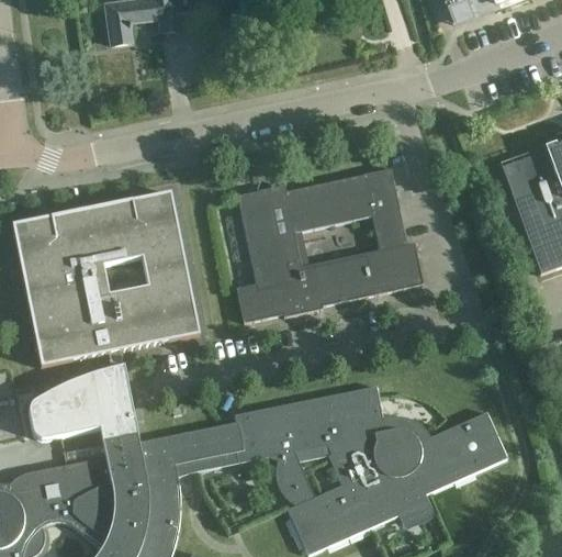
[(159,18),(160,31),(178,29),(176,12),(198,10),(197,0),(142,0),(105,4),(111,44),(131,42),(130,28),(132,26),(131,21),(159,18)]
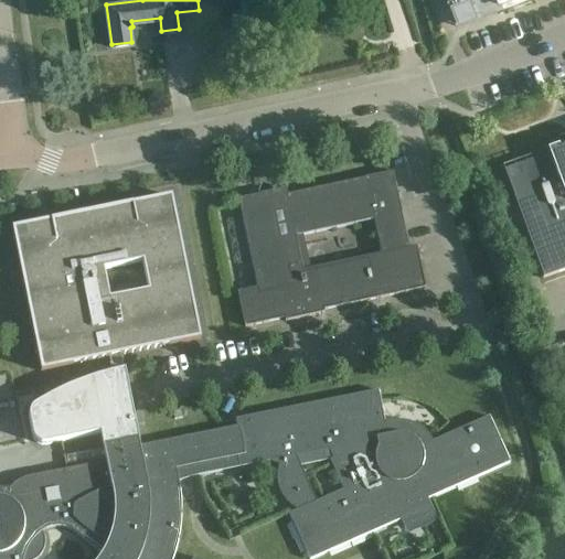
[(448,0),(452,0),(455,6),(451,7),(457,23),(473,17),(471,13),(498,3),(497,0),(448,0)]
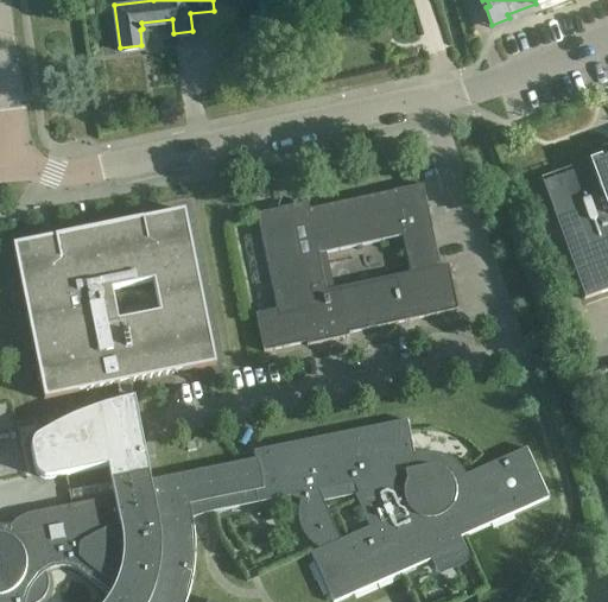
[(542,179),(575,268),(584,296),(607,286),(607,153),(606,154),(603,156),(601,158),(542,179)]
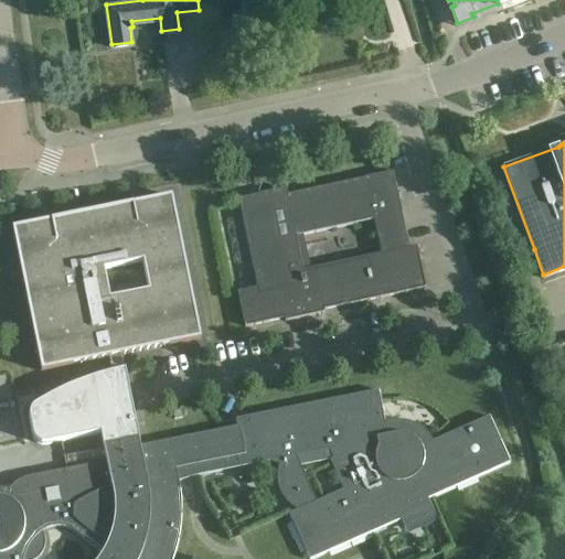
[(392,169),(287,191),(285,185),(237,195),(257,285),(237,289),(244,323),(284,315),(285,318),(324,309),(323,307),(425,285),(416,243),(408,244),(392,169)]
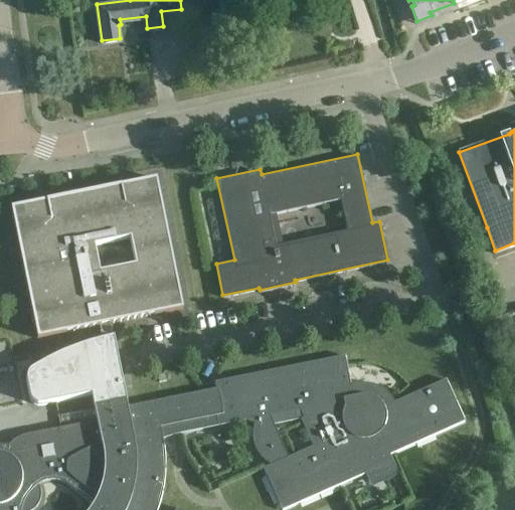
[(0,444),(0,509),(183,509),(177,505),(173,509),(156,509),(160,498),(162,487),(164,475),(164,455),(162,436),(175,433),(245,417),(253,420),(252,429),(252,437),(254,445),(258,452),(264,458),(270,462),(264,465),(267,473),(265,474),(277,501),(279,500),(282,508),(365,471),(392,459),(389,452),(397,449),(464,418),(454,394),(446,376),(411,391),(408,392),(391,400),(385,392),(378,386),(368,383),(359,383),(357,383),(359,389),(352,390),(350,382),(347,365),(347,364),(344,352),(215,379),(216,386),(205,388),(135,402),(125,404),(109,325),(108,321),(112,320),(182,306),(155,176),(10,205),(36,336),(100,323),(102,336),(74,345),(60,351),(47,357),(30,366),(27,370),(25,374),(25,378),(28,393),(30,397),(33,400),(37,402),(42,402),(92,392),(112,388),(116,406),(117,413),(97,417),(45,428),(43,429),(41,431),(39,432),(37,434),(36,436),(35,439),(34,441),(34,444),(34,446),(35,448),(17,452),(15,451),(13,449),(11,448),(9,447),(7,446),(6,446),(0,444)]
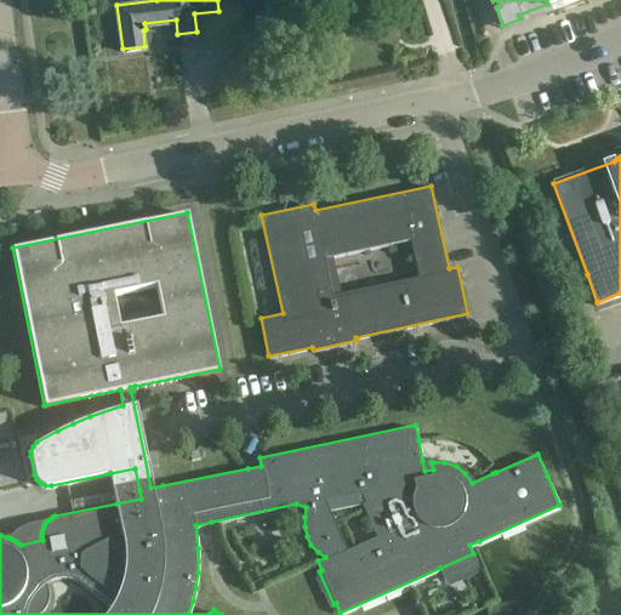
[(611,375),(593,382),(598,397),(617,389),(611,375)]
